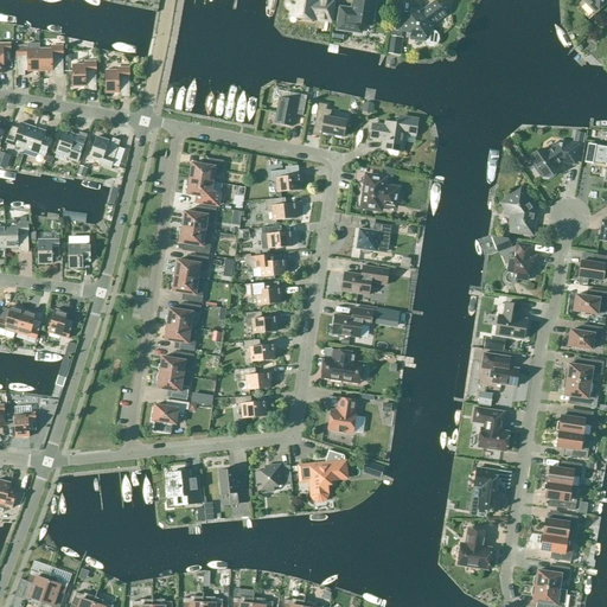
[(292,0),(293,1),(288,4),(292,8),(291,17),(324,21),(332,23),(336,1),(326,0),(292,0)]
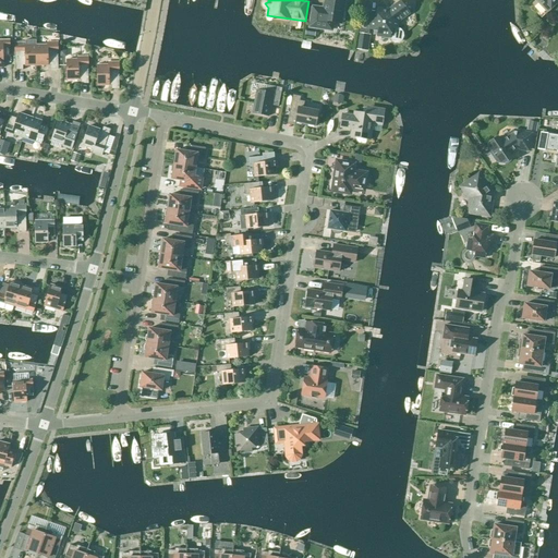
[(344,1),(338,0),(324,0),(323,9),(313,8),(310,27),(331,31),(332,22),(341,24),(341,21),(342,20),(343,13),(342,11),(344,1)]
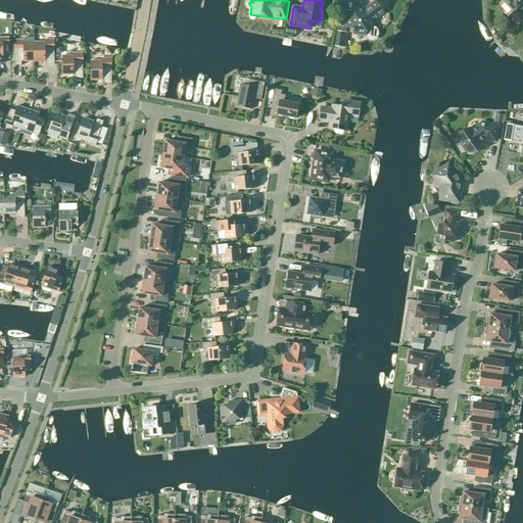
[(384,12),(385,2),(375,1),(365,9),(353,7),(352,16),(347,15),(345,28),(353,29),(353,34),(364,35),(365,36),(366,39),(370,40),(373,40),(376,38),(377,35),(377,31),(375,28),(372,27),(373,20),(384,12)]
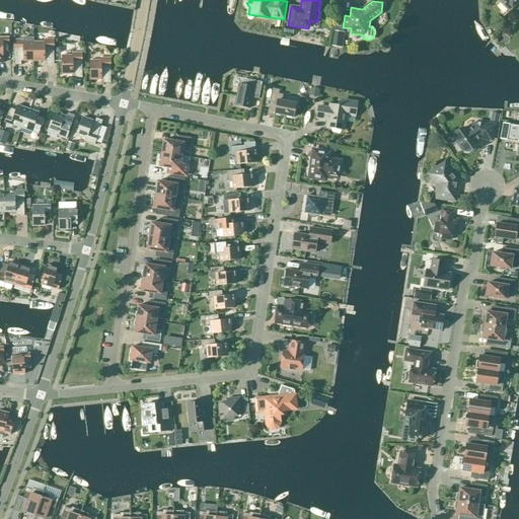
[(9,53),(9,38),(0,38),(0,63),(3,63),(3,53),(9,53)]
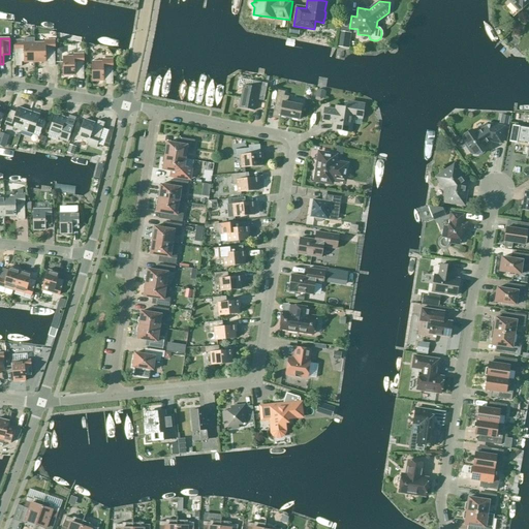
[(34,62),(34,42),(24,43),(24,40),(13,40),(14,66),(22,66),(22,61),(24,61),(24,62),(34,62)]
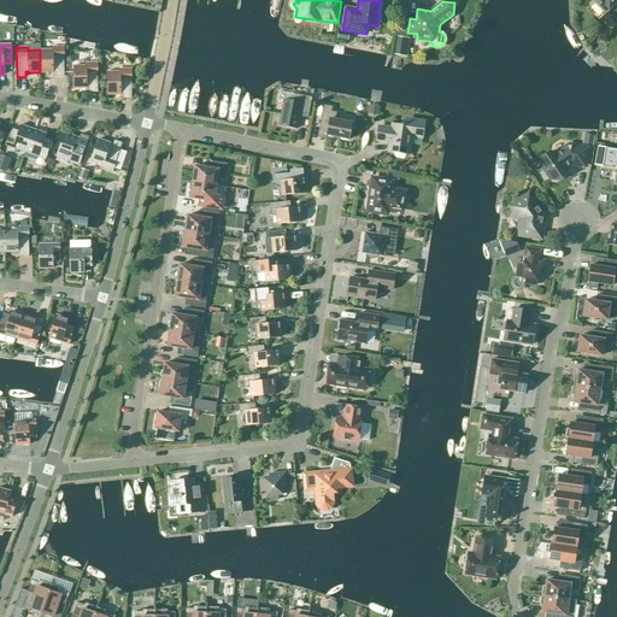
[(52,50),(40,50),(40,72),(52,72),(52,71),(54,71),(56,77),(64,77),(64,47),(52,47),(52,50)]
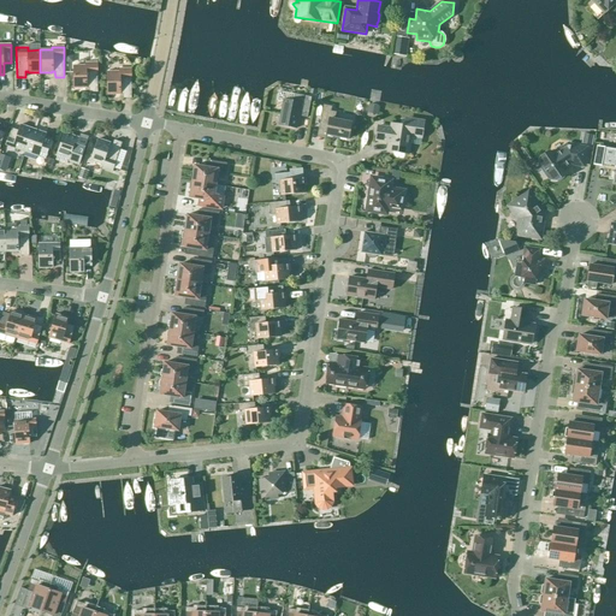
[(73,89),(86,88),(86,87),(88,87),(88,93),(98,93),(98,63),(86,63),(86,66),(73,66),(73,89)]
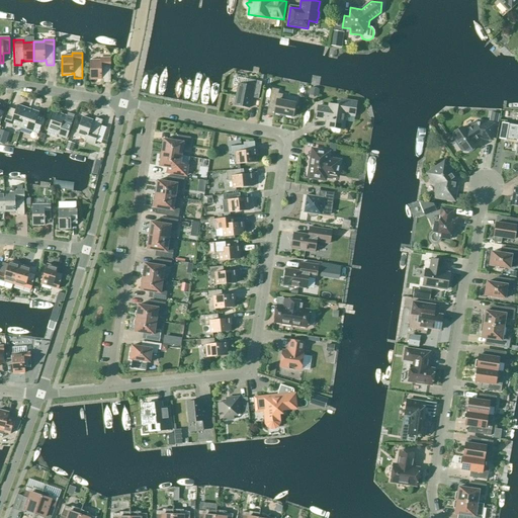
[(90,80),(100,79),(100,78),(103,78),(103,83),(110,83),(110,58),(100,58),(100,61),(90,61),(90,80)]
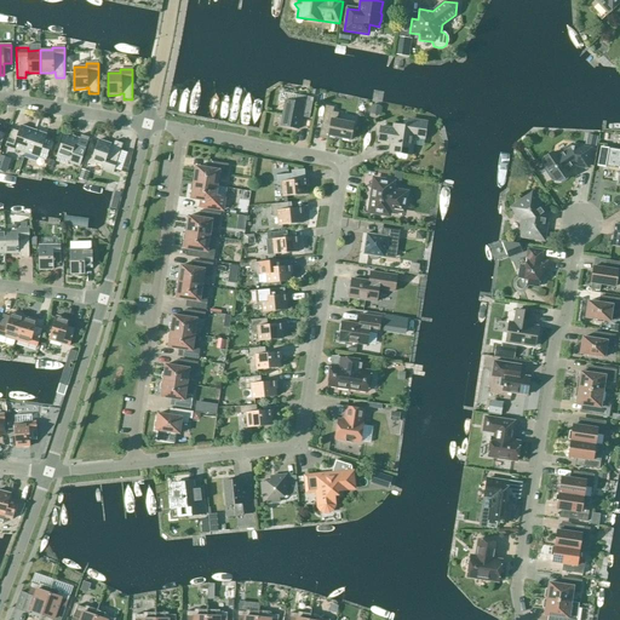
[(311,98),(297,96),(296,104),(285,102),(280,127),(298,130),(300,116),(309,119),(311,98)]
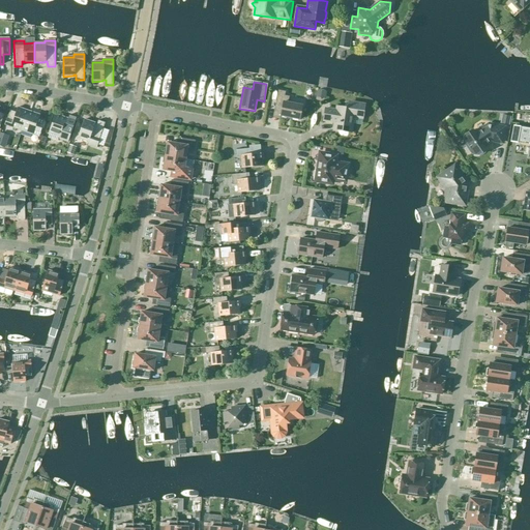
[(326,92),(317,90),(316,97),(325,99),(326,92)]
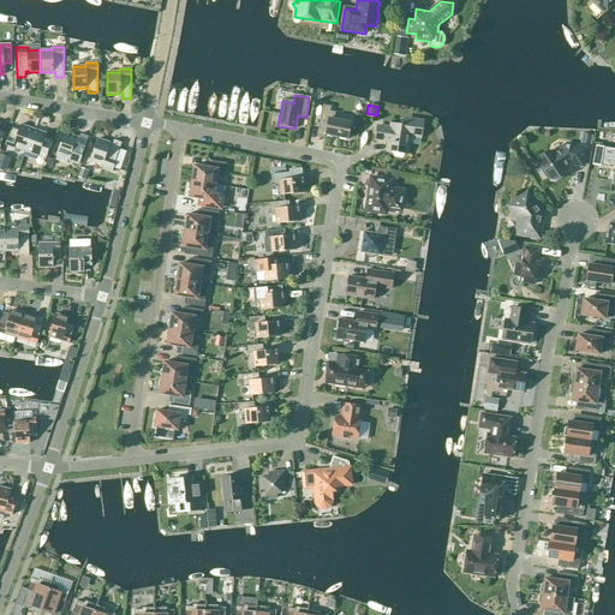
[(327,127),(326,135),(347,138),(350,123),(333,120),(334,113),(329,112),(330,107),(322,106),(318,125),(327,127)]
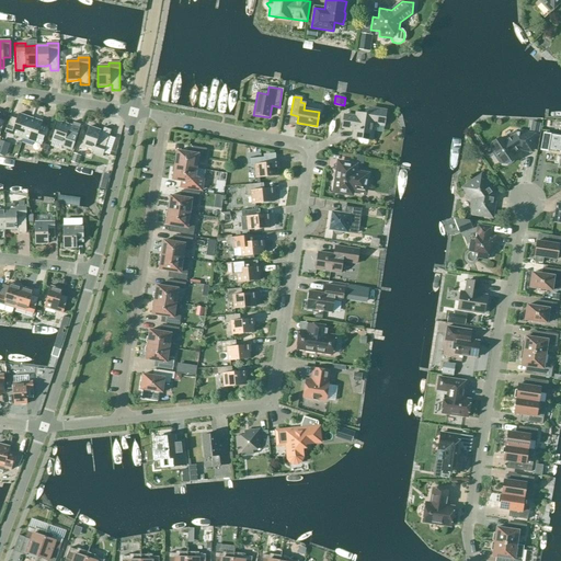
[(376,109),(371,109),(370,115),(356,113),(355,116),(344,115),(342,128),(354,129),(353,137),(371,140),(375,124),(384,126),(385,121),(385,119),(385,118),(385,117),(385,116),(384,114),(382,113),(381,112),(380,111),(379,110),(377,110),(376,109)]
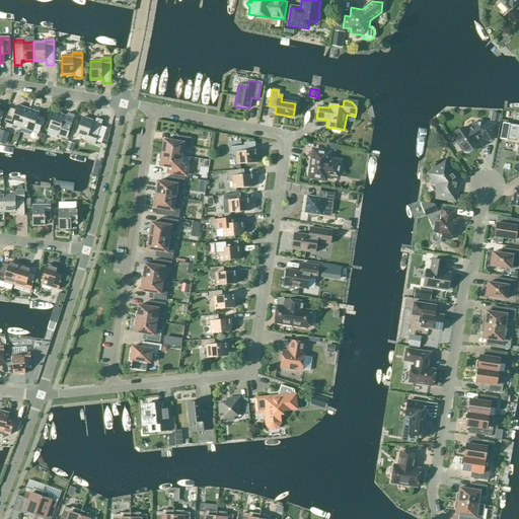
[(4,123),(21,128),(27,108),(17,105),(15,109),(9,107),(4,123)]
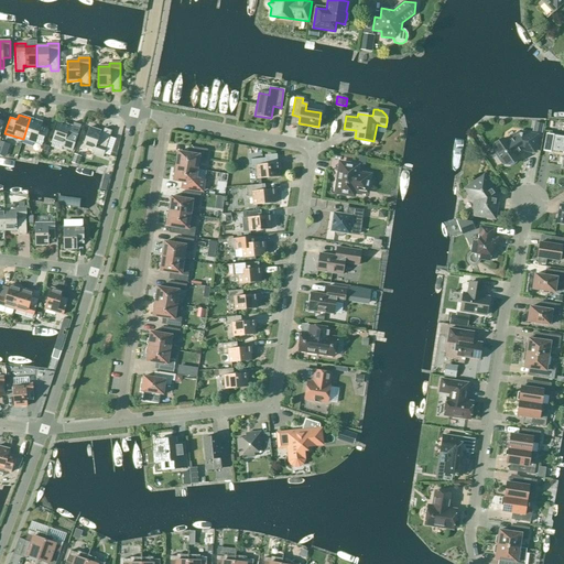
[(30,118),(23,139),(41,145),(46,130),(40,128),(42,122),(30,118)]
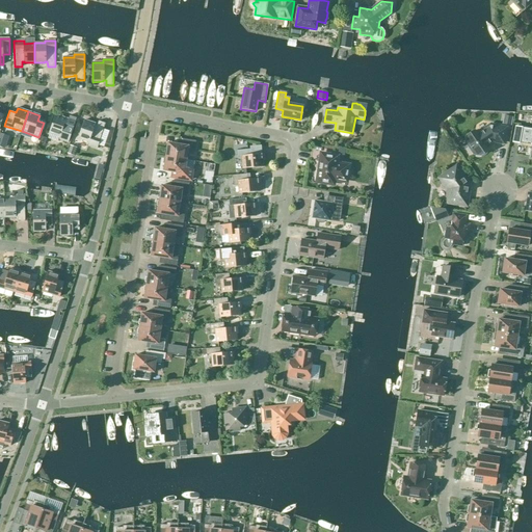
[(65,120),(65,118),(55,114),(49,133),(58,137),(58,139),(68,142),(76,118),(69,115),(68,121),(65,120)]
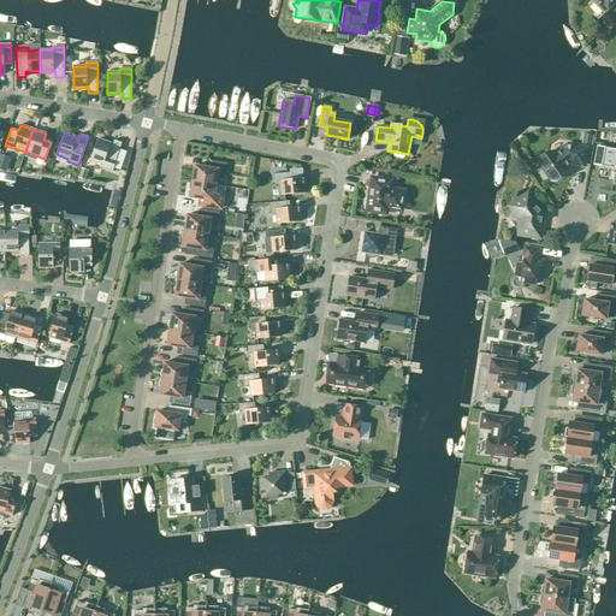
[(110,144),(110,143),(98,138),(90,160),(101,164),(101,167),(112,171),(122,143),(113,140),(112,146),(110,144)]
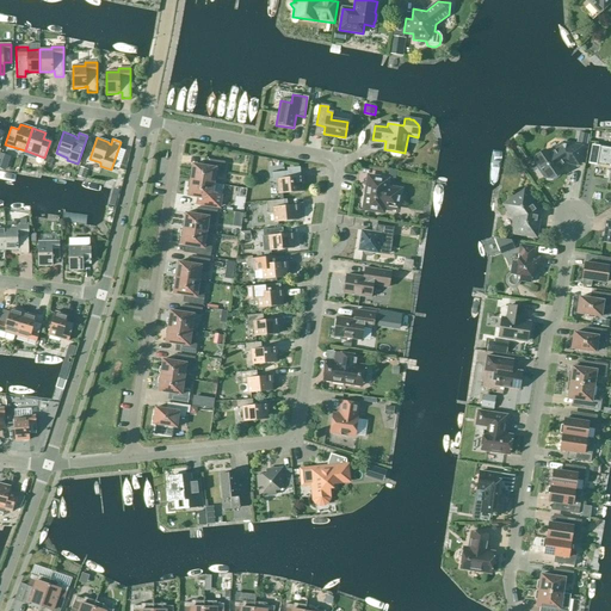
[(578,165),(581,147),(562,143),(550,152),(544,150),(536,156),(535,162),(544,178),(551,179),(560,173),(561,167),(560,166),(565,162),(578,165)]
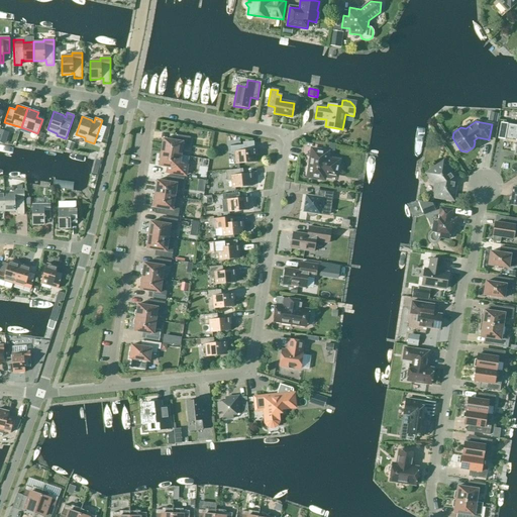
[(514,153),(515,153),(516,152),(516,125),(501,123),(506,124),(504,137),(503,137),(512,139),(512,138),(515,139),(516,140),(516,141),(516,142),(516,145),(516,144),(514,153)]
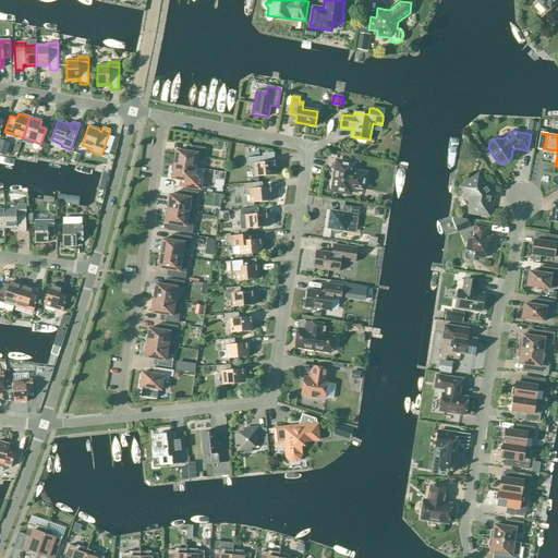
[(173,165),(195,168),(196,158),(203,159),(205,148),(189,145),(187,152),(176,150),(173,165)]
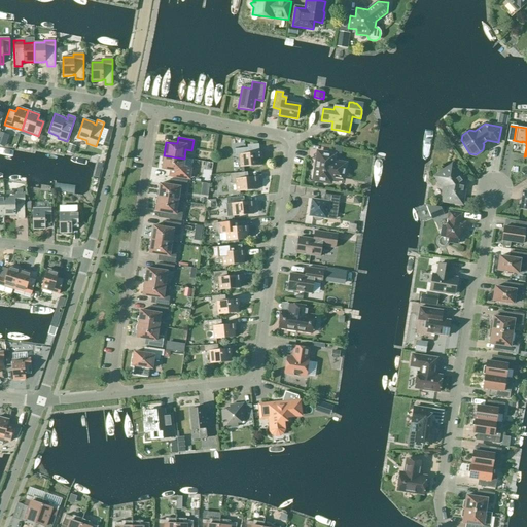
[(76,146),(69,144),(67,152),(73,154),(76,146)]
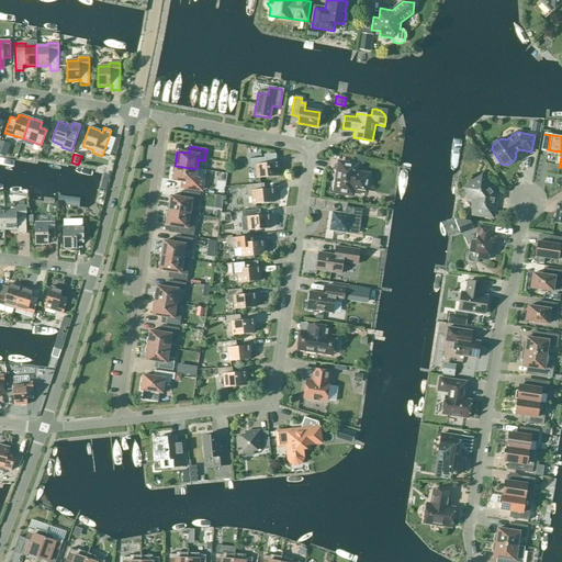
[(279,169),(279,163),(265,164),(265,158),(249,159),(250,166),(256,165),(257,178),(278,176),(277,169),(279,169)]
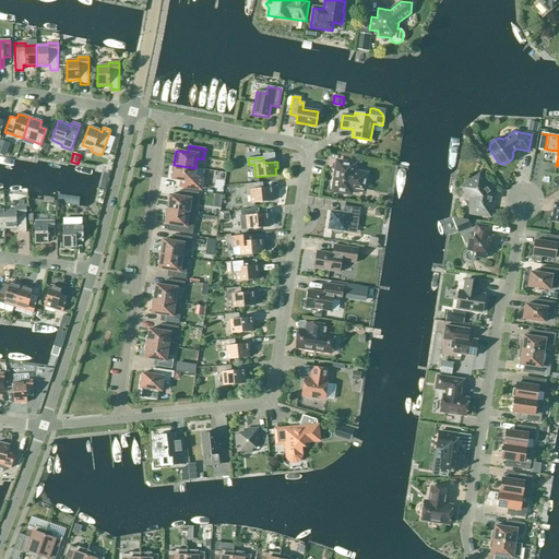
[(354,165),(337,163),(335,182),(332,183),(332,186),(334,187),(333,190),(339,191),(340,193),(343,194),(344,192),(346,192),(347,188),(353,189),(355,187),(364,189),(364,185),(367,183),(367,181),(365,180),(366,175),(353,173),(354,165)]
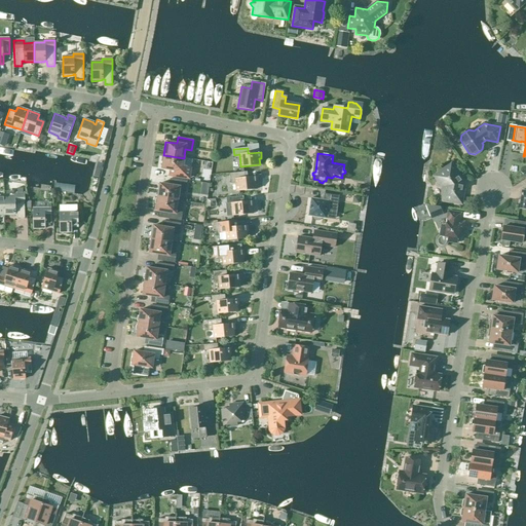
[(183,166),(184,158),(163,155),(161,168),(173,171),(172,177),(187,179),(189,167),(183,166)]
